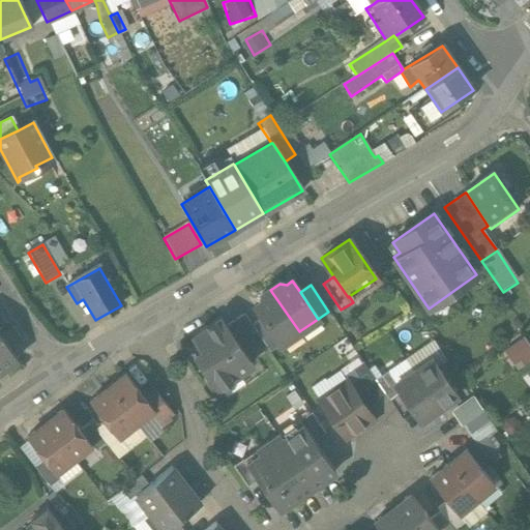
[(299,331),(270,290),(261,296),(260,302),(254,306),(262,319),(280,345),(299,331)]
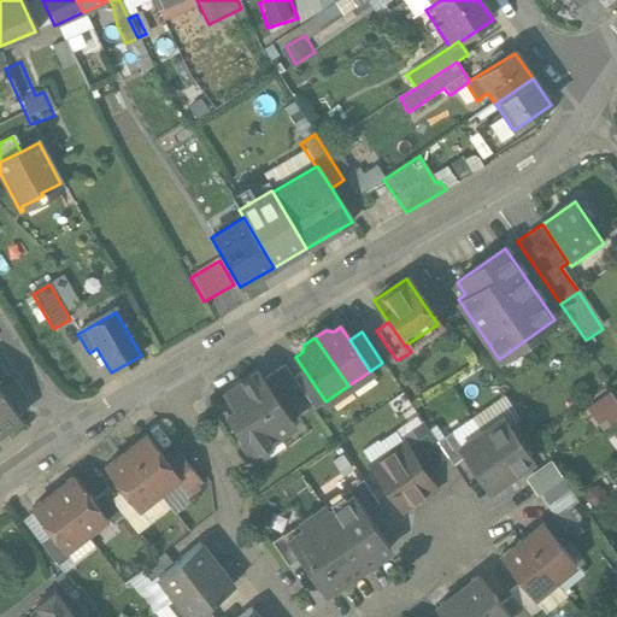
[(293,378),(285,366),(263,381),(285,413),(306,399),(293,378)]
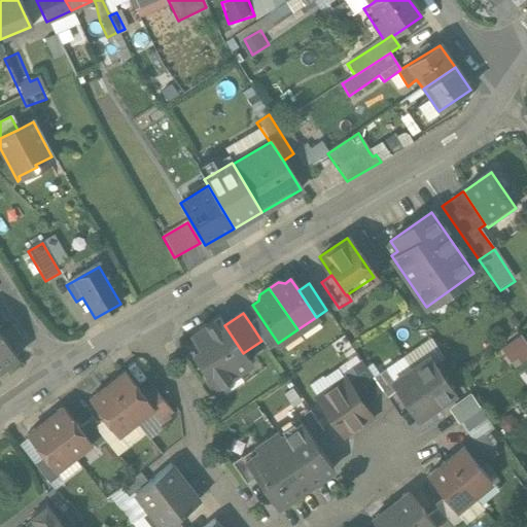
[(224,325),(218,317),(191,336),(200,348),(194,353),(216,386),(250,362),(243,353),(224,325)]
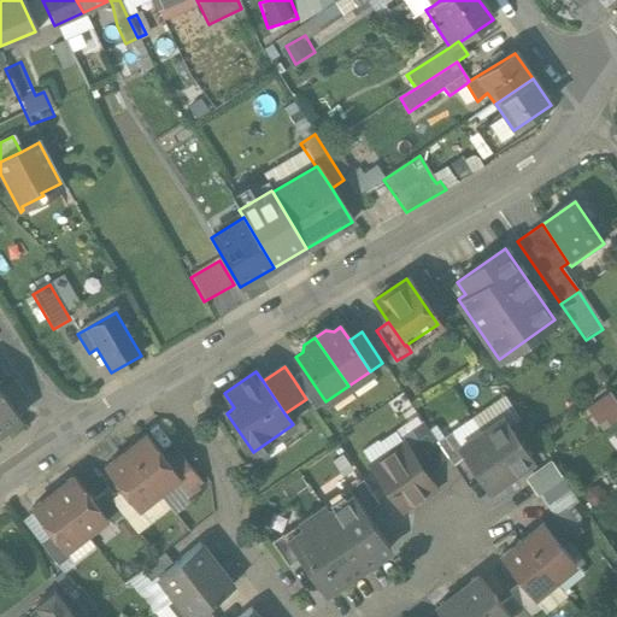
[(325,401),(305,371),(293,378),(306,399),(313,410),(325,401)]
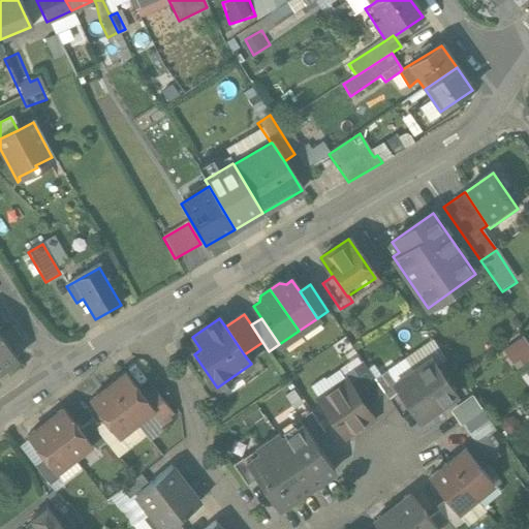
[(0,371),(18,359),(0,333),(0,371)]
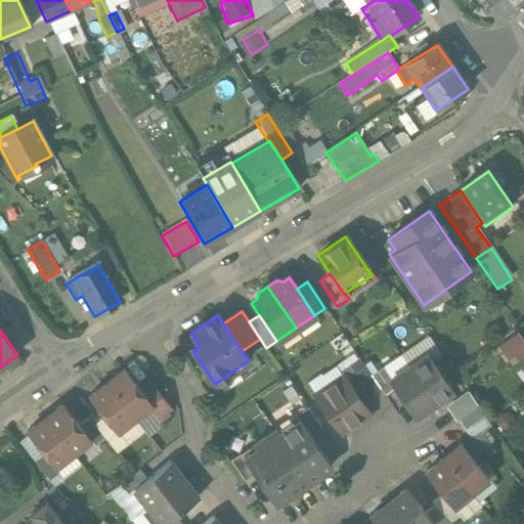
[(509,362),(523,354),(523,338),(523,336),(500,346),(509,362)]
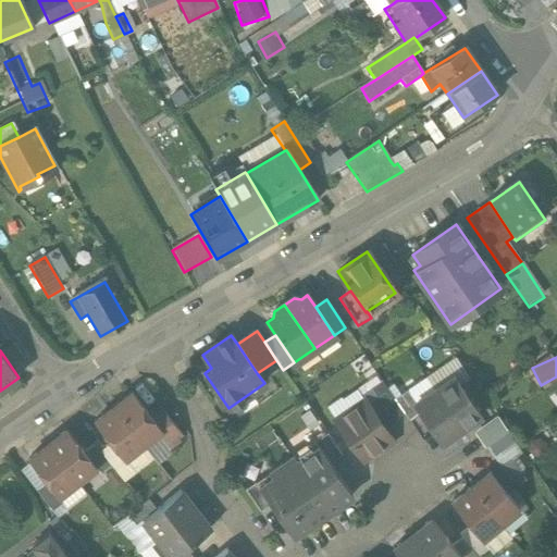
[(454,379),(434,392),(460,432),(481,419),(454,379)]
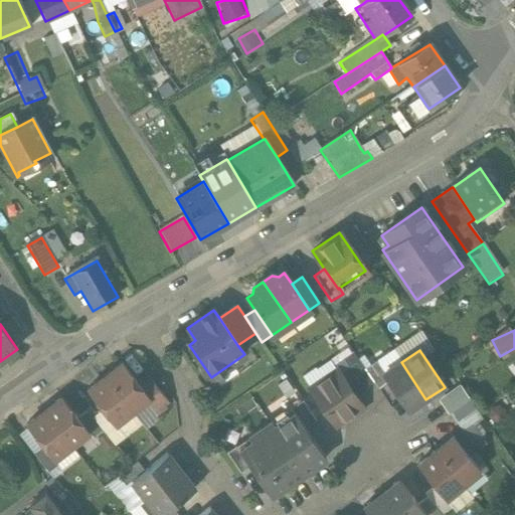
[(353,352),(342,359),(348,368),(338,375),(353,397),(373,383),(364,370),(353,352)]
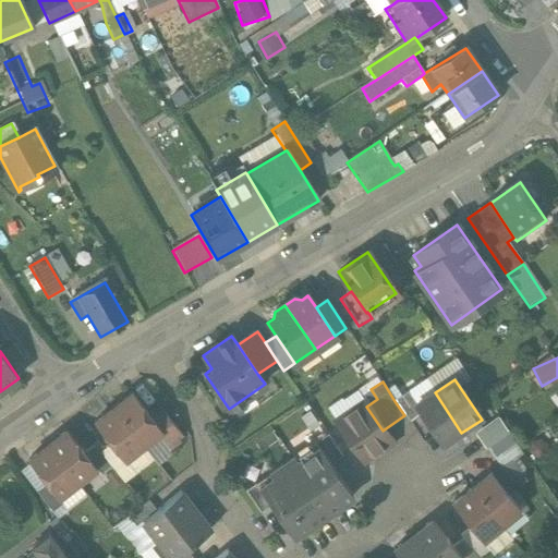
[(408,392),(395,401),(404,415),(410,423),(420,415),(413,407),(413,405),(416,404),(408,392)]
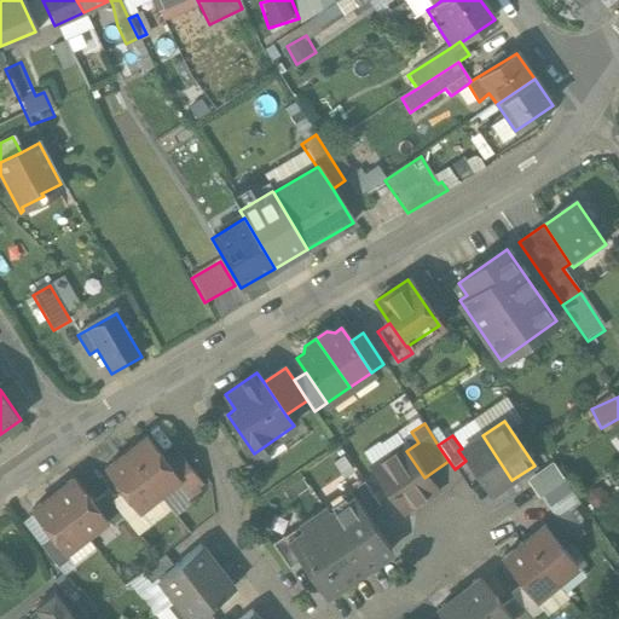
[(466,461),(490,496),(512,480),(482,435),(462,449),(458,451),(466,461)]
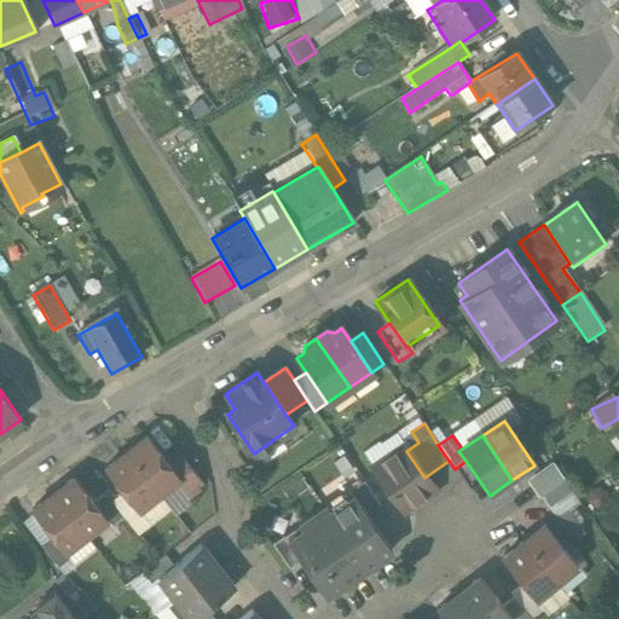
[(167,463),(146,437),(126,452),(158,496),(179,480),(180,479),(167,463)]
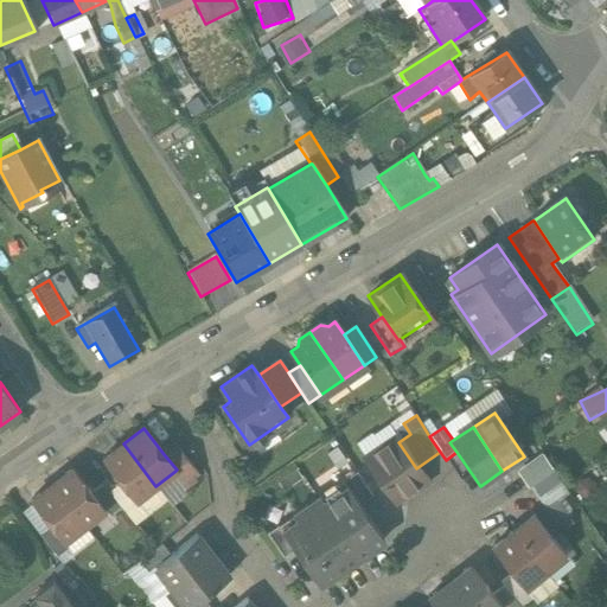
[(365,459),(394,503),(426,481),(416,468),(398,442),(396,439),(365,459)]
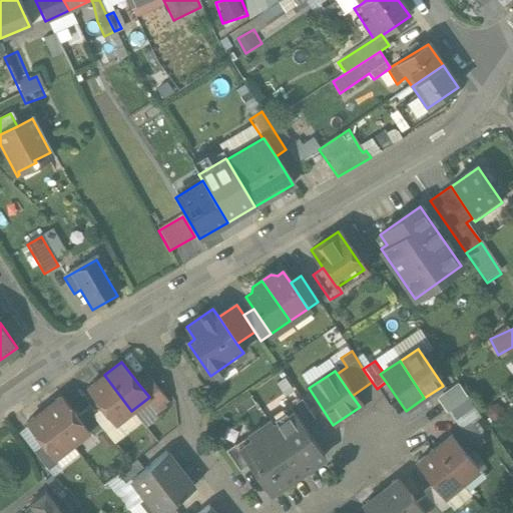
[(131,411),(104,375),(86,389),(113,424),(131,411)]
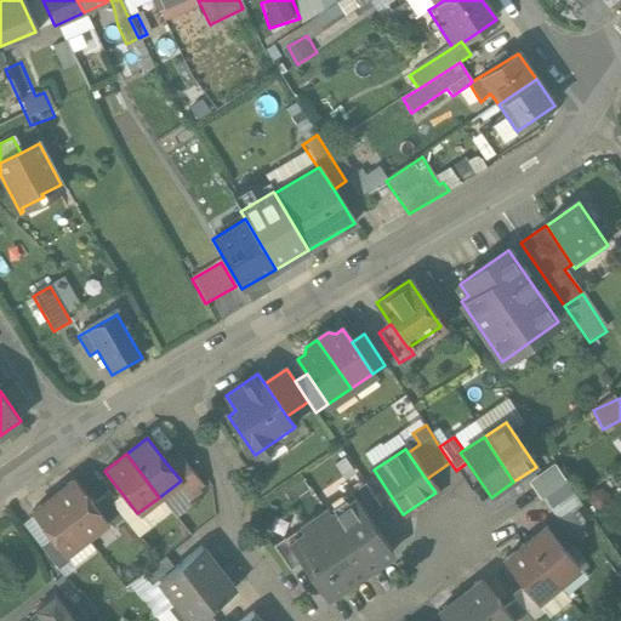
[(201,484),(180,455),(167,465),(181,480),(180,482),(189,494),(201,484)]
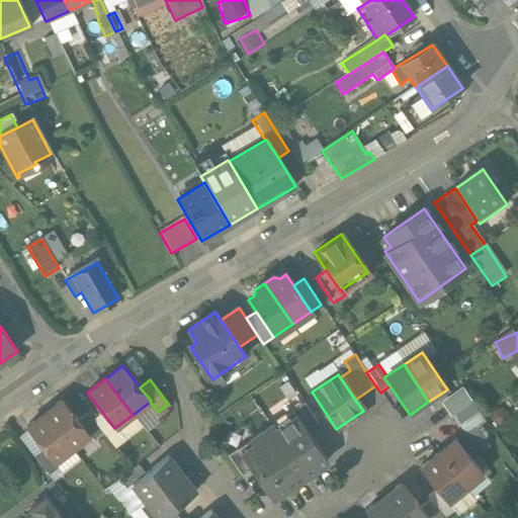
[(465,394),(445,407),(452,418),(471,404),(465,394)]
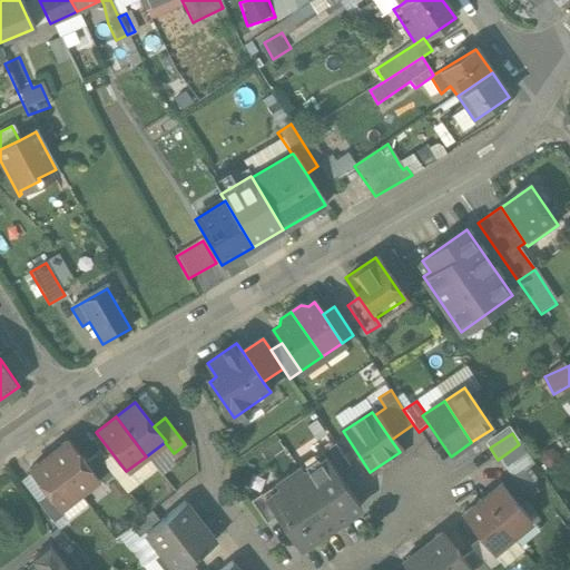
[(86,463),(68,440),(48,455),(79,494),(99,479),(86,463)]
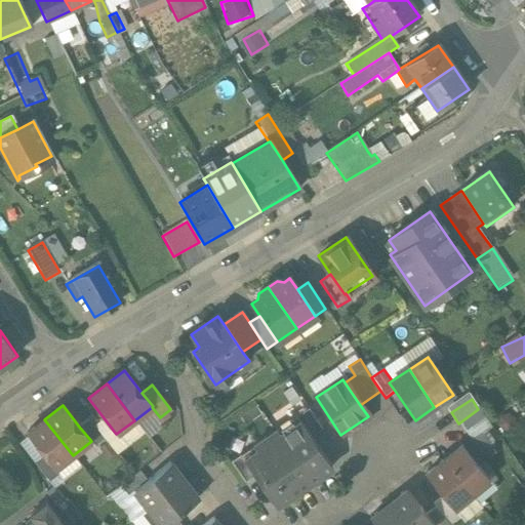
[(478,409),(458,423),(472,443),(492,430),(478,409)]
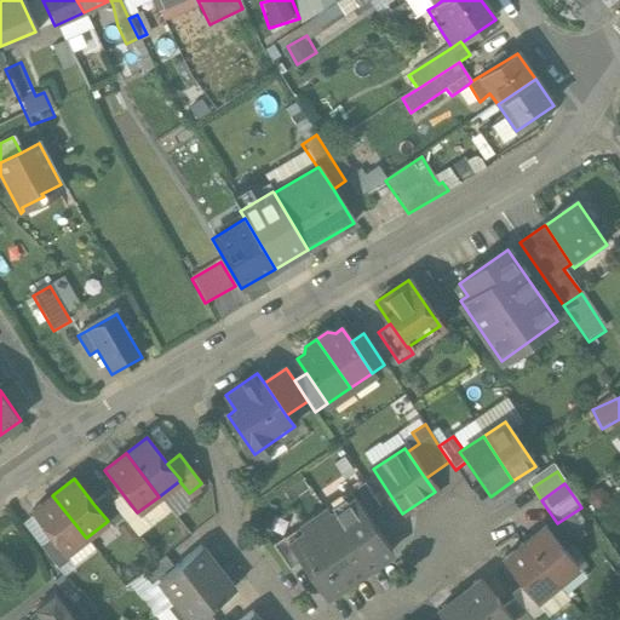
[(379,510),(362,484),(351,493),(368,518),(379,510)]
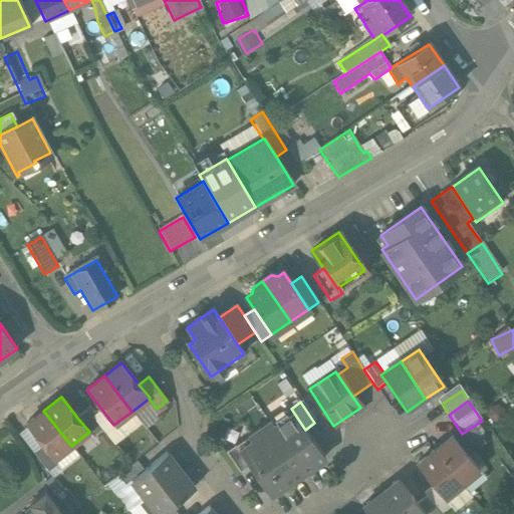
[(249,466),(269,496),(324,459),(305,430),(291,409),(235,447),(249,466)]
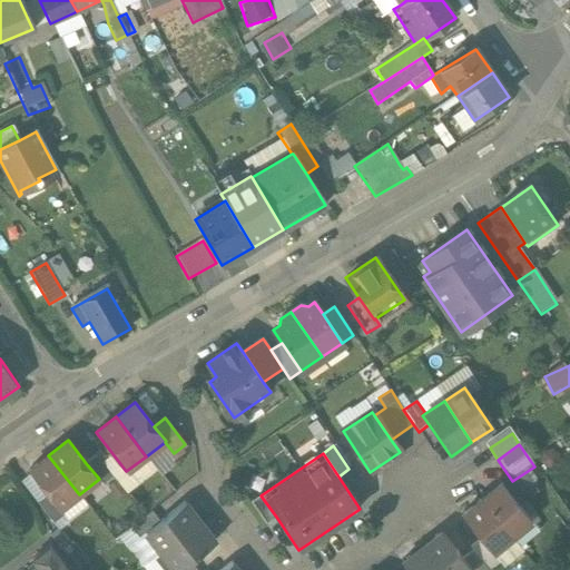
[(79,494),(48,455),(29,471),(48,494),(59,510),(79,494)]
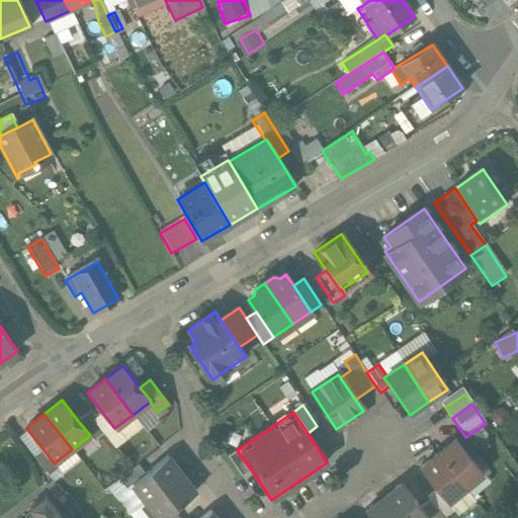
[(103,433),(88,414),(78,421),(90,435),(93,440),(103,433)]
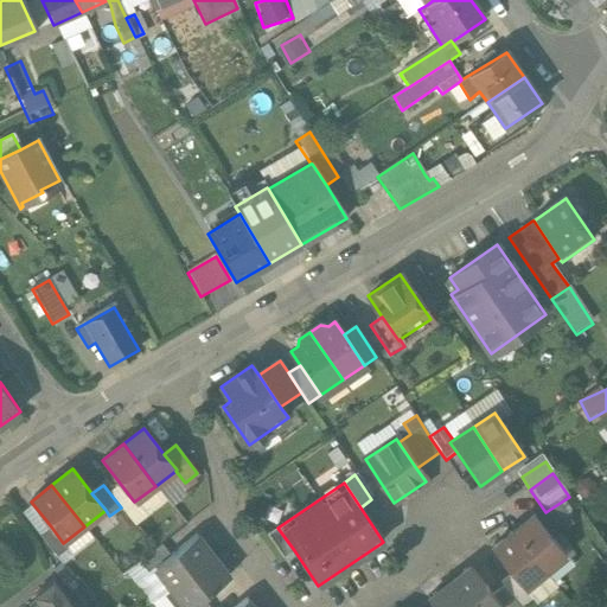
[(534,517),(513,534),(545,575),(567,560),(534,517)]
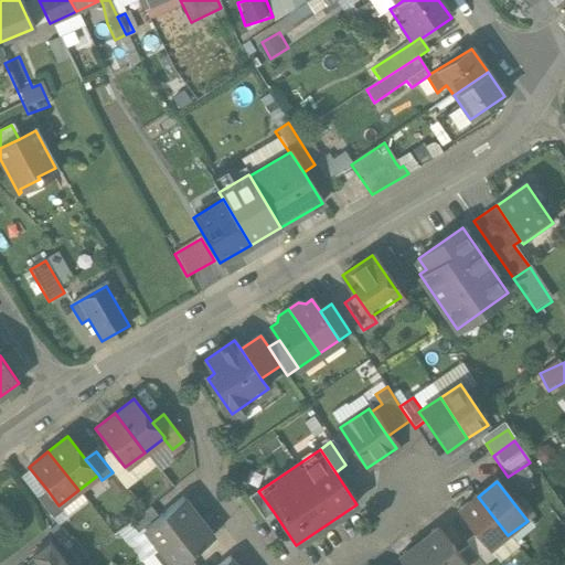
[(59,505),(48,490),(36,498),(53,519),(63,511),(59,505)]
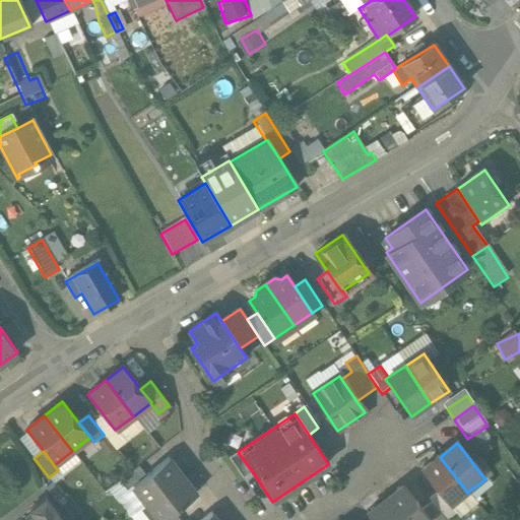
[(238,452),(238,451),(228,458),(242,478),(252,471),(238,452)]
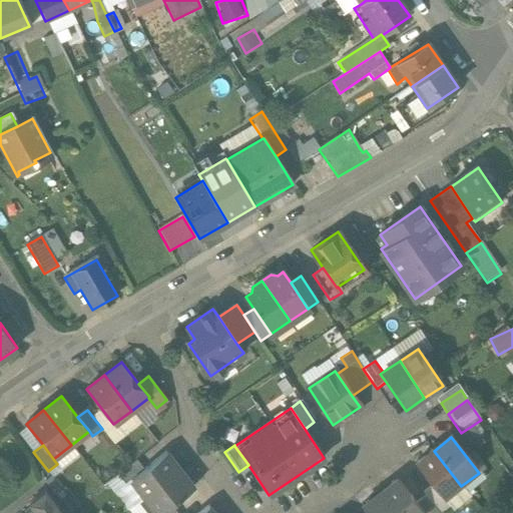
[(433,486),(444,500),(461,486),(434,451),(416,464),(433,486)]
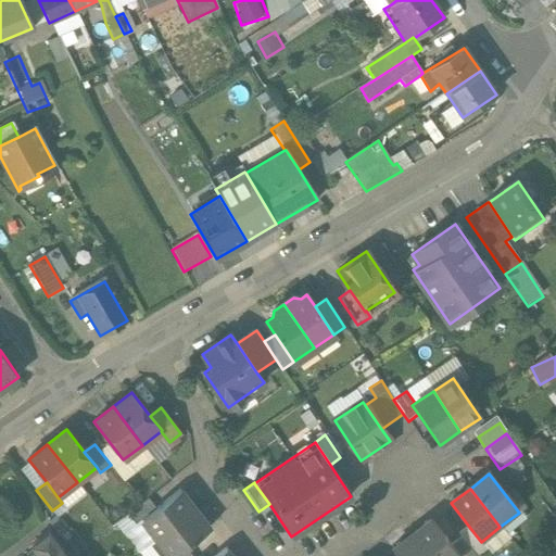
[(141,521),(156,541),(194,510),(180,492),(156,510),(141,521)]
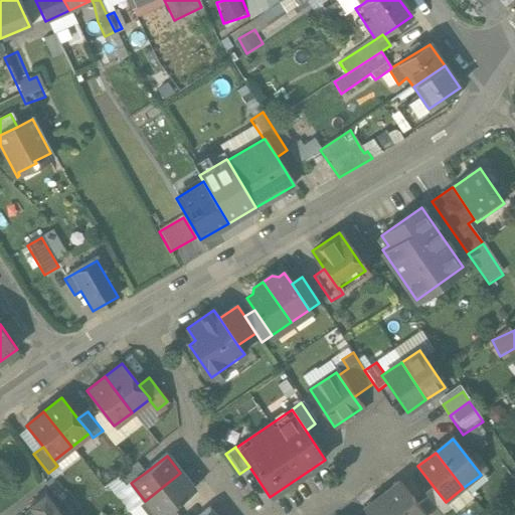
[(137,463),(118,478),(126,487),(131,483),(145,473),(137,463)]
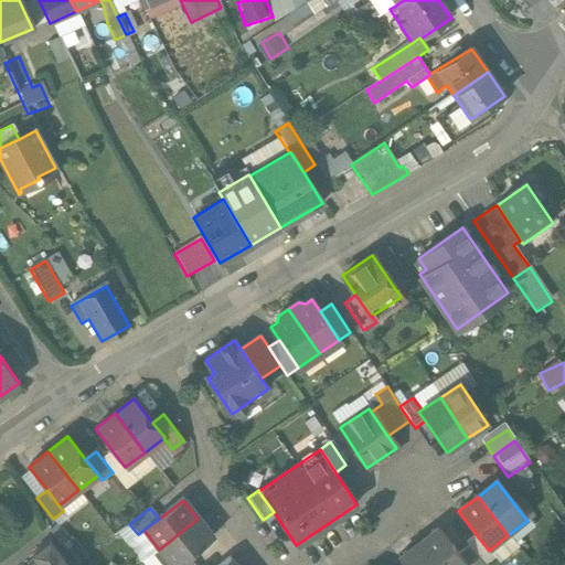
[(159,550),(171,564),(177,564),(188,556),(213,537),(198,519),(159,550)]
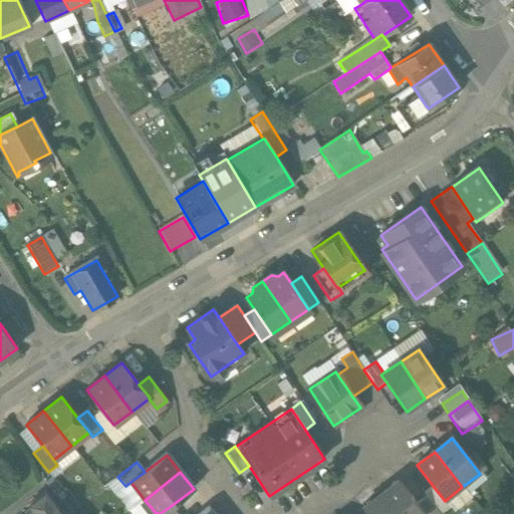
[(424,513),(398,480),(379,494),(396,513),(424,513)]
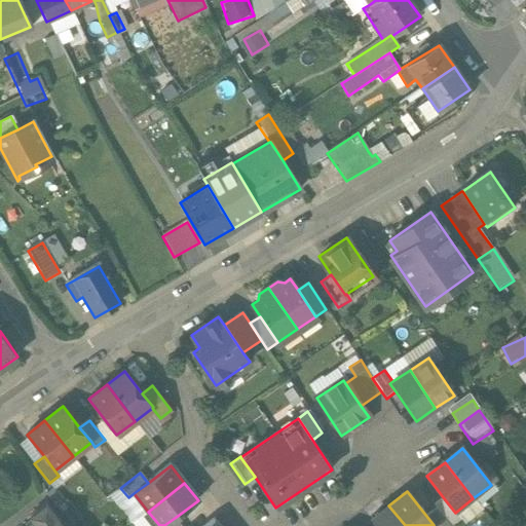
[(455,513),(444,498),(434,505),(449,525),(453,525),(461,521),(455,513)]
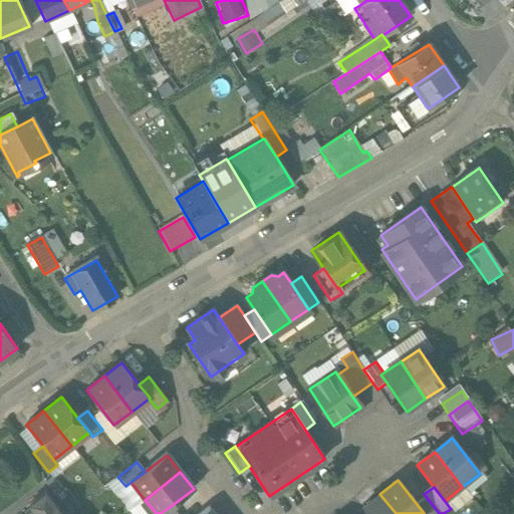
[(61,513),(45,493),(29,505),(33,511),(28,513),(61,513)]
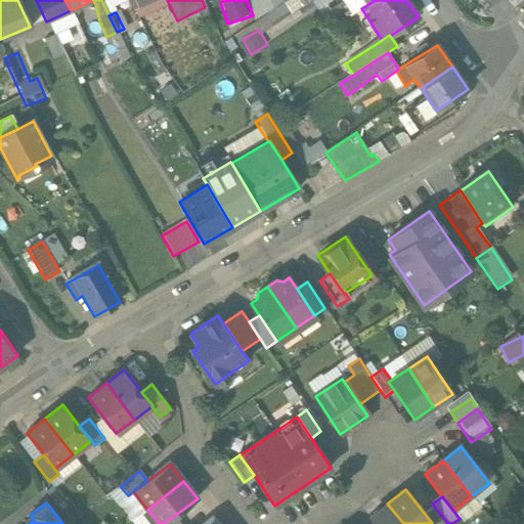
[(403,523),(387,504),(369,518),(374,523),(403,523)]
